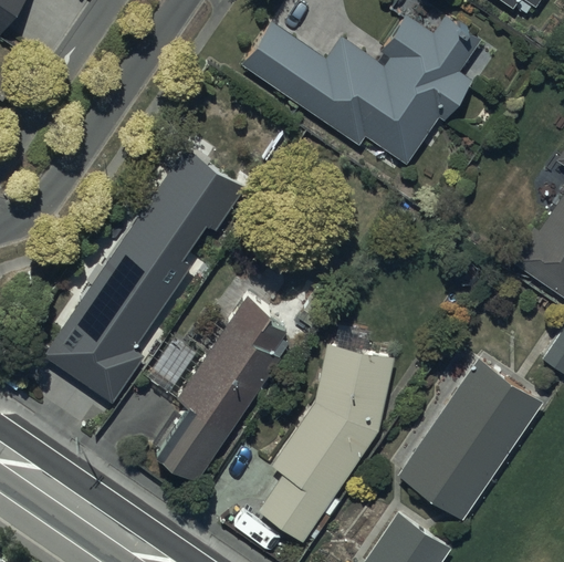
[(0,32),(22,0),(0,0),(0,32)]
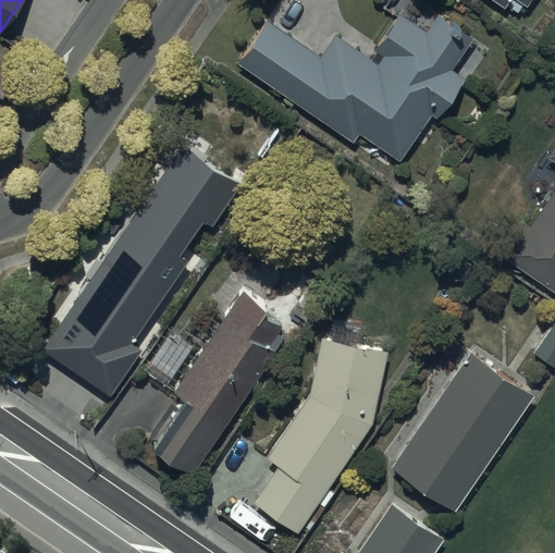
[(491,0),(505,10),(506,8),(516,14),(521,5),(527,9),(532,0),(491,0)]
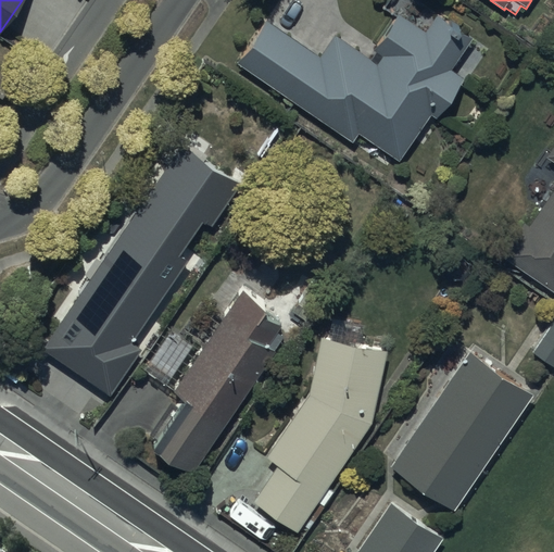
[(236,64),(351,141),(355,135),(397,162),(428,115),(433,120),(462,78),(449,70),(469,38),(438,16),(426,34),(397,14),(367,57),(336,36),(320,59),(265,21),(236,64)]
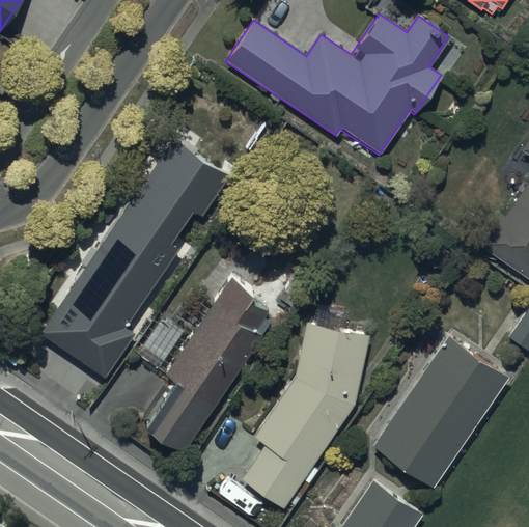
[(231,178),(176,139),(36,334),(99,379),(132,333),(124,327),(178,251),(168,243),(192,210),(203,218),(231,178)]
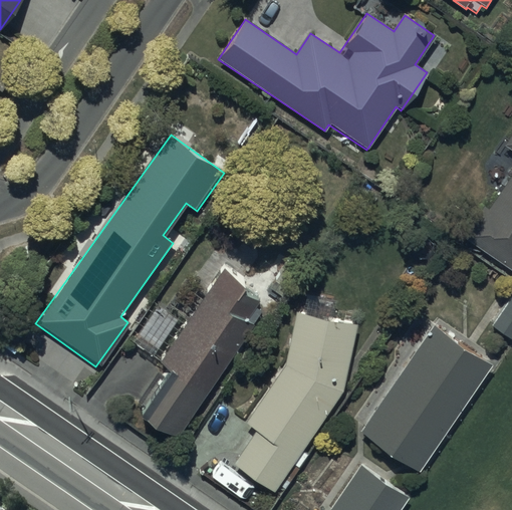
[(511,137),(505,148),(511,152),(511,175),(491,209),(485,206),(464,239),(511,268),(511,137)]
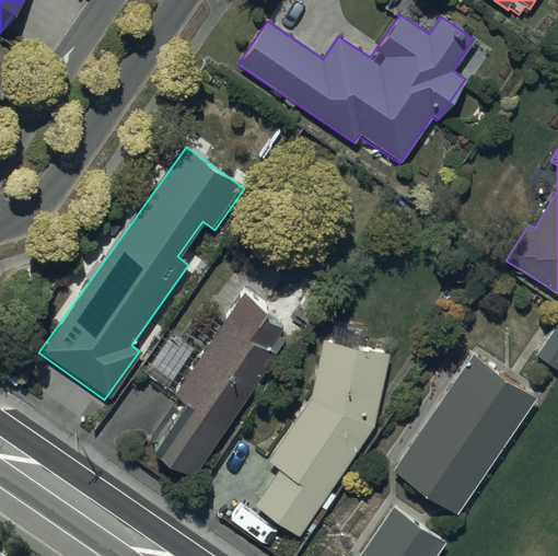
[(285,324),(242,293),(162,404),(174,414),(150,447),(188,475),(287,342),(278,335),(285,324)]
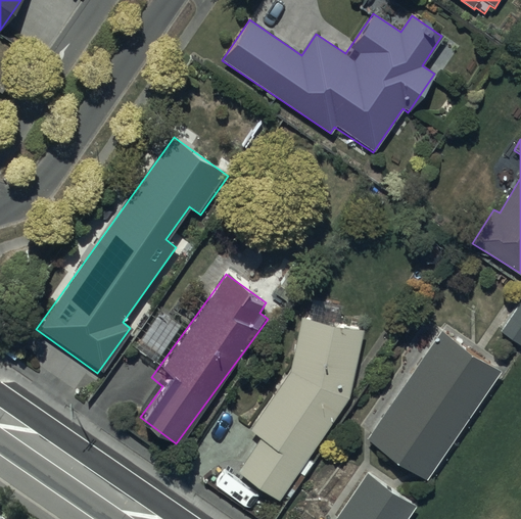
[(301,318),(291,373),(249,430),(259,437),(236,471),(276,500),(296,472),(305,478),(317,462),(311,457),(346,408),(343,406),(362,380),(356,376),(363,330),(354,329),(357,322),(343,320),(345,304),(310,299),(306,318),(301,318)]
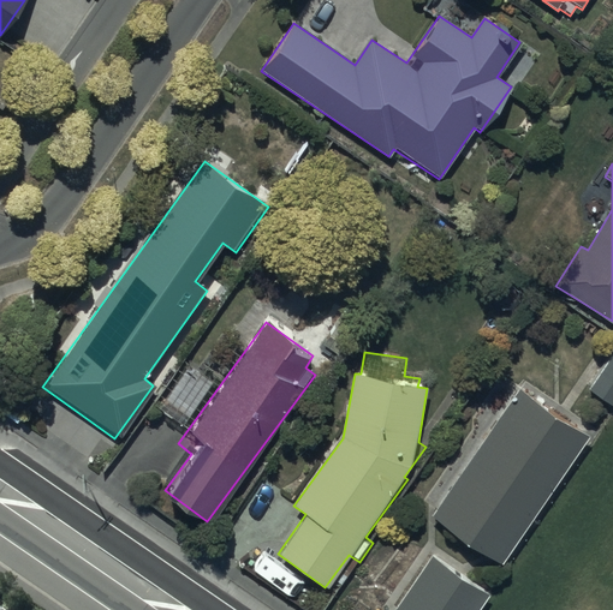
[(612,406),(612,405),(612,353),(589,389),(612,406)]
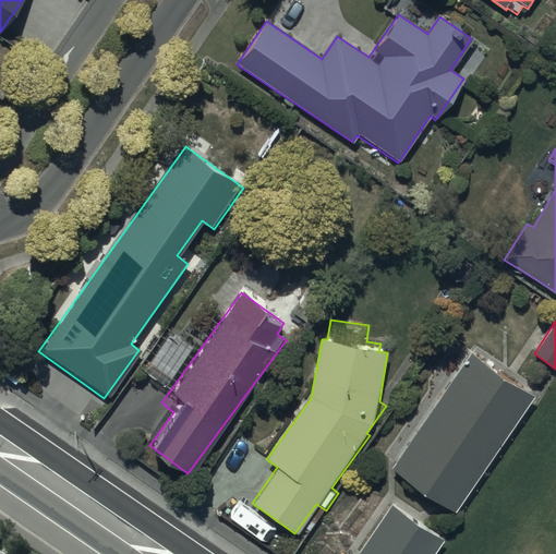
[(164,384),(190,349),(171,335),(145,370),(164,384)]
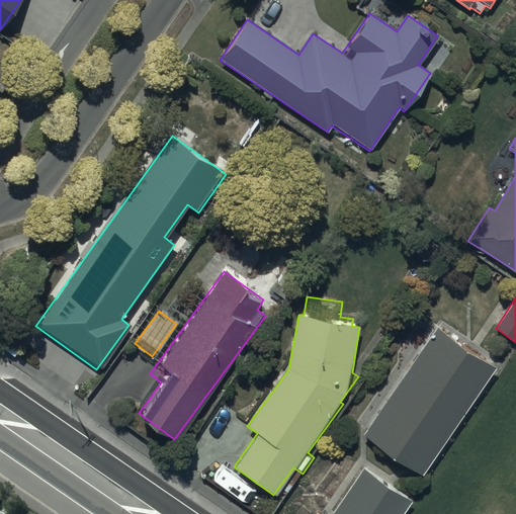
[(420,476),(496,368),(438,328),(363,435),(420,476)]
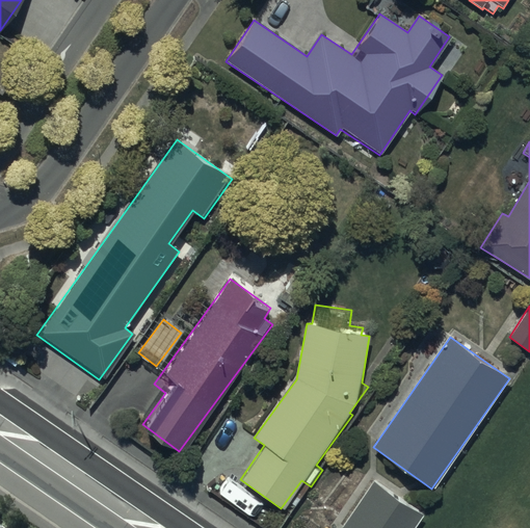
[(411,527),(419,517),(370,484),(342,527),(411,527)]
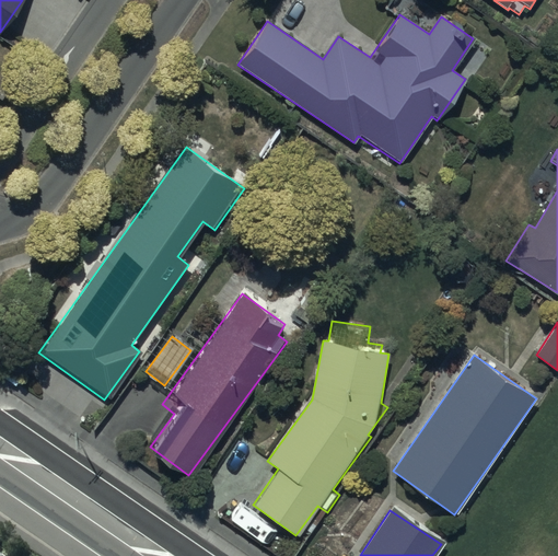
All buildings are outlined.
